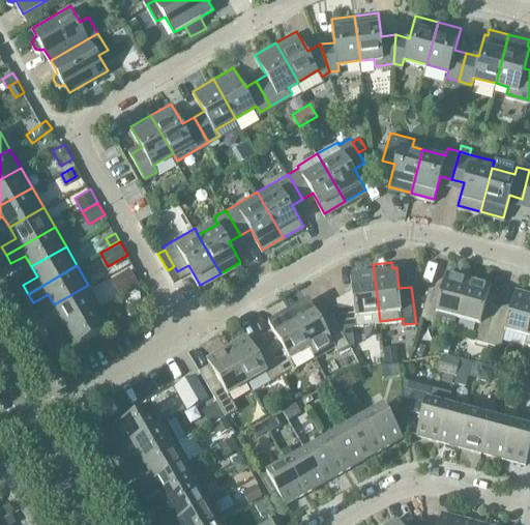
[(129,265),(116,273),(125,289),(139,282),(129,265)]
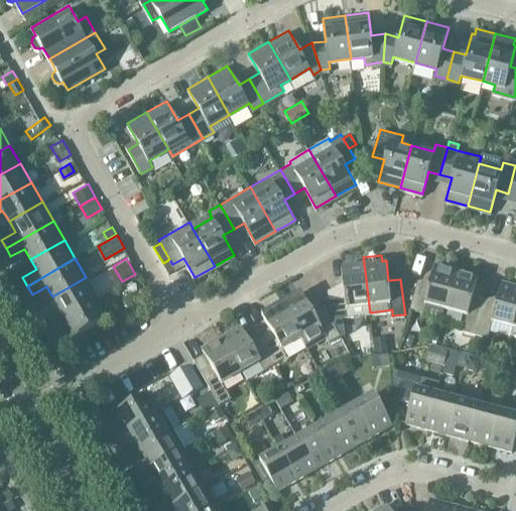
[(424,301),(446,306),(457,268),(434,262),(429,281),(417,278),(409,306),(422,309),(424,301)]
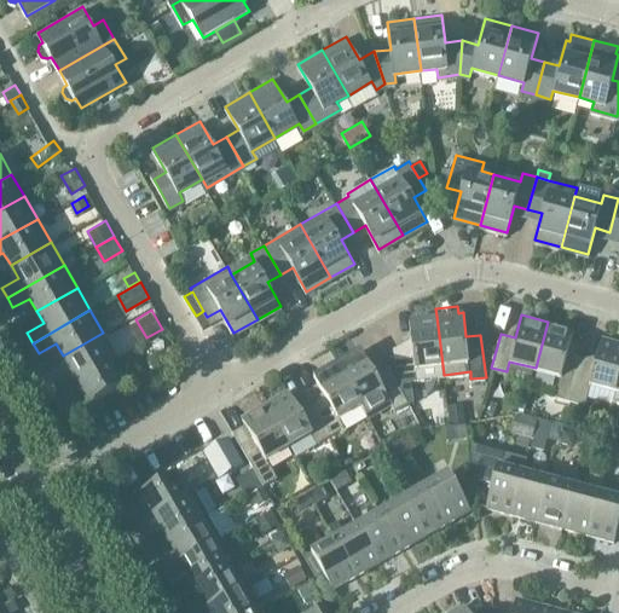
[(397,381),(444,375),(437,316),(409,319),(411,336),(405,340),(406,343),(393,346),(395,369),(391,370),(397,381)]
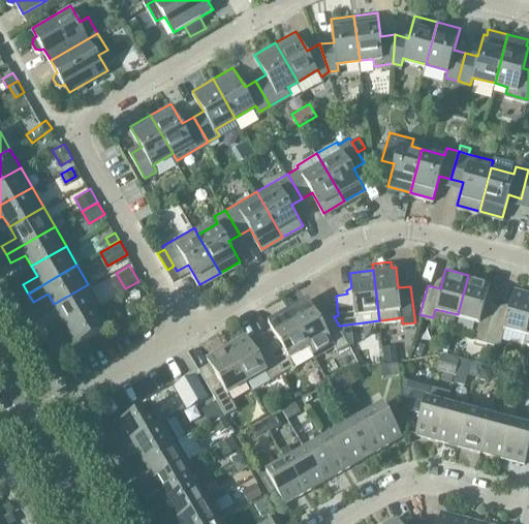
[(487,341),(497,304),(485,301),(490,280),(468,275),(458,314),(478,320),(474,338),(487,341)]
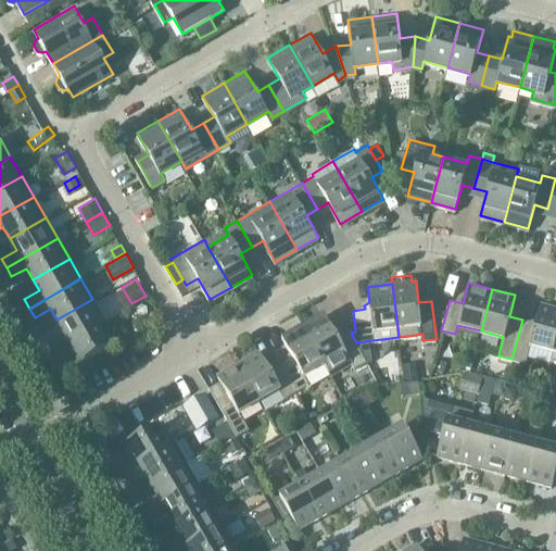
[(92,299),(57,320),(63,332),(48,340),(53,349),(104,320),(92,299)]
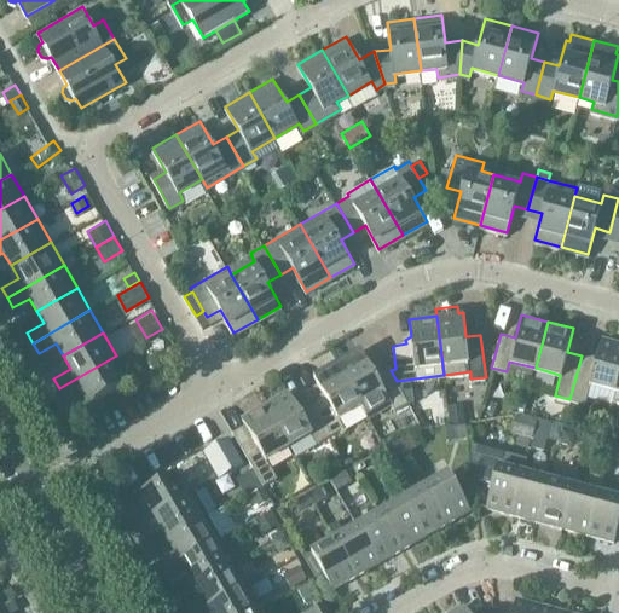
[(582,356),(570,399),(585,403),(590,383),(615,389),(618,376),(618,340),(602,336),(596,359),(582,356)]
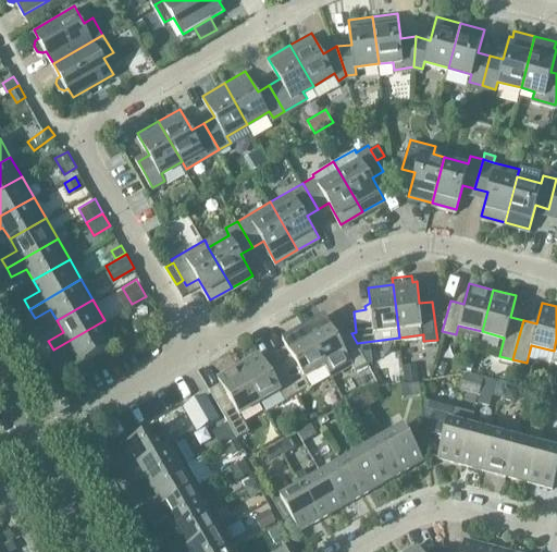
[(304,324),(325,363),(326,365),(333,376),(353,364),(355,367),(367,359),(357,343),(351,333),(347,324),(335,331),(324,313),(304,324)]
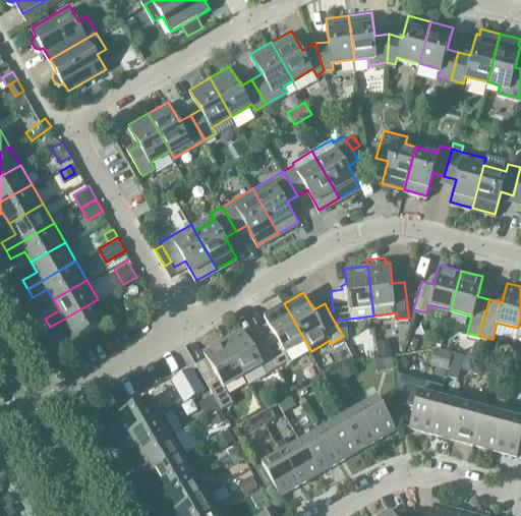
[(141,294),(138,303),(145,306),(149,297),(141,294)]
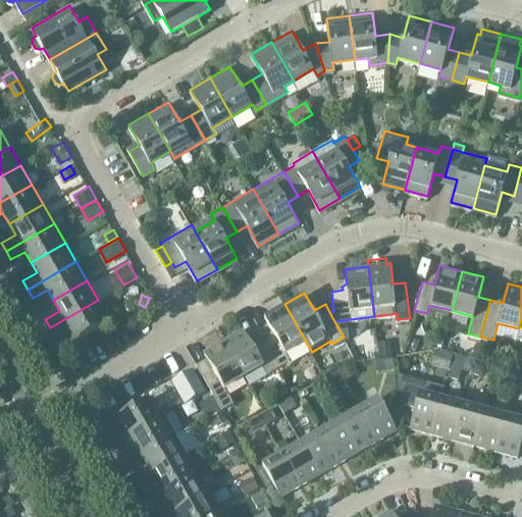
[(109,320),(98,300),(50,327),(55,335),(69,327),(75,340),(109,320)]
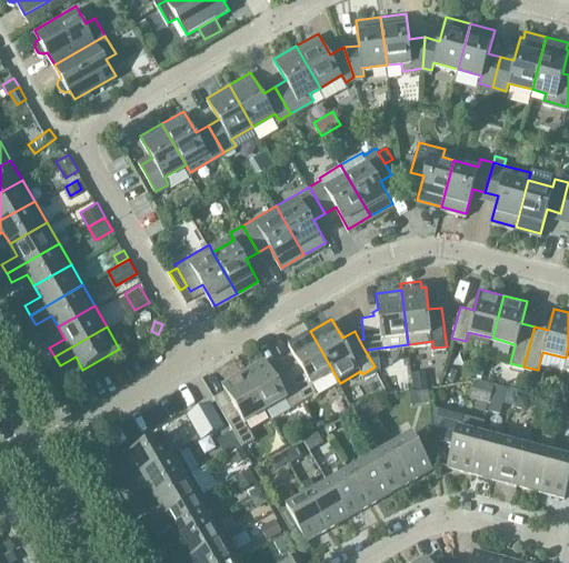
[(333,372),(332,370),(310,331),(289,343),(300,363),(288,370),(305,398),(317,390),(313,384),(333,372)]
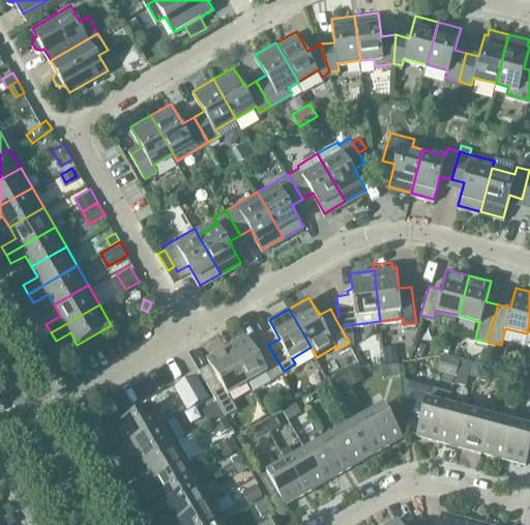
[(227,345),(247,380),(267,369),(271,378),(284,371),(268,345),(257,351),(246,332),(227,345)]
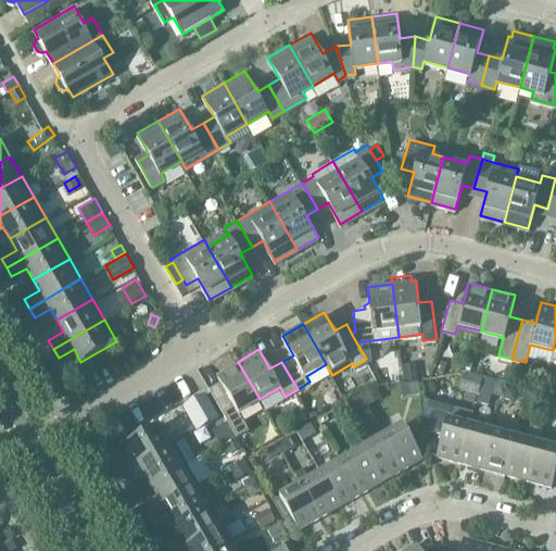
[(416,361),(403,362),(404,378),(417,377),(416,361)]
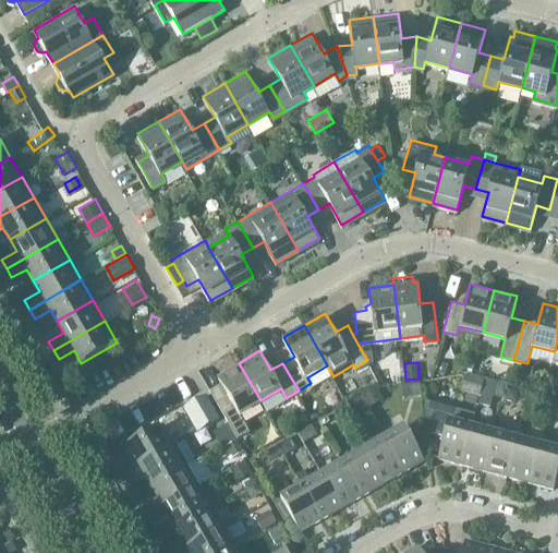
[(261,400),(239,363),(218,375),(229,394),(217,400),(229,420),(238,435),(250,429),(241,412),(261,400)]
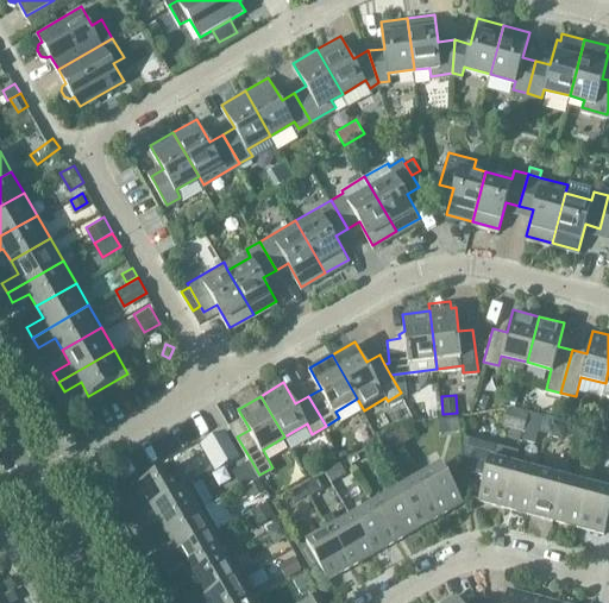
[(529,410),(523,438),(535,440),(542,413),(529,410)]
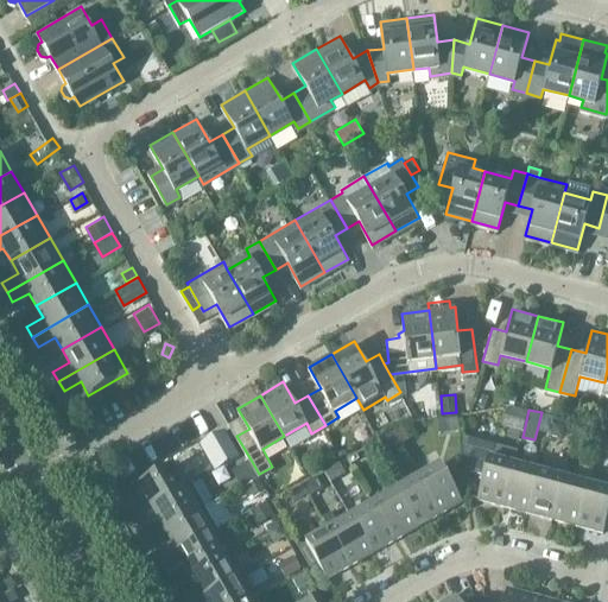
[(553,419),(550,432),(557,433),(564,429),(565,423),(553,419)]
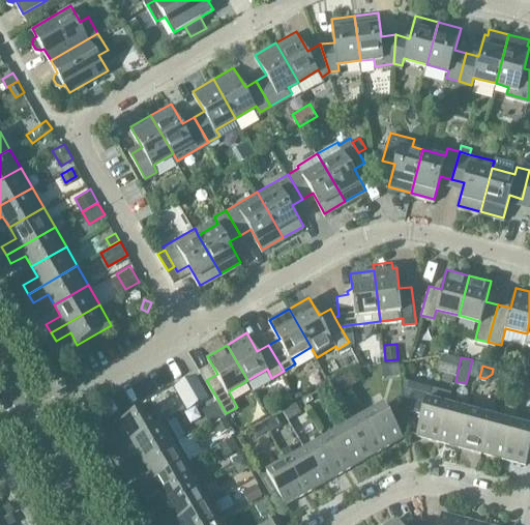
[(358,367),(343,375),(348,384),(363,376),(358,367)]
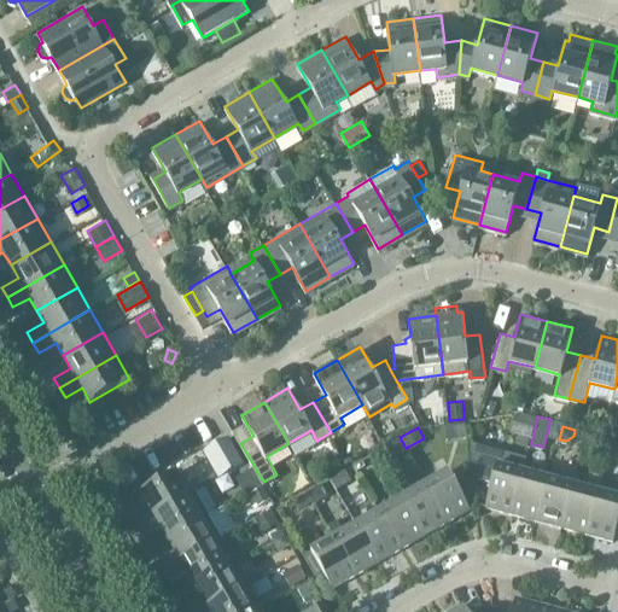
[(228,435),(205,448),(221,474),(244,461),(228,435)]
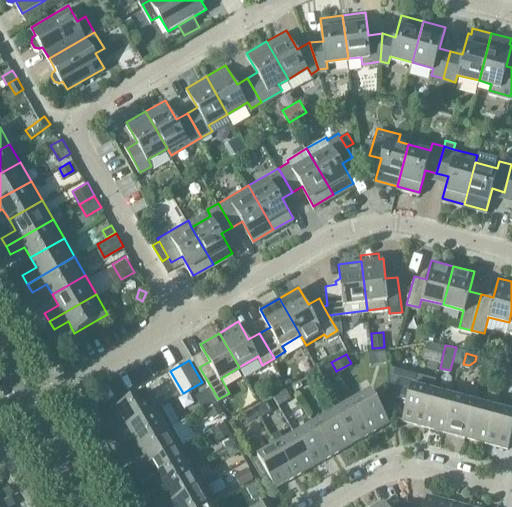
[(328,360),(319,365),(325,376),(334,371),(328,360)]
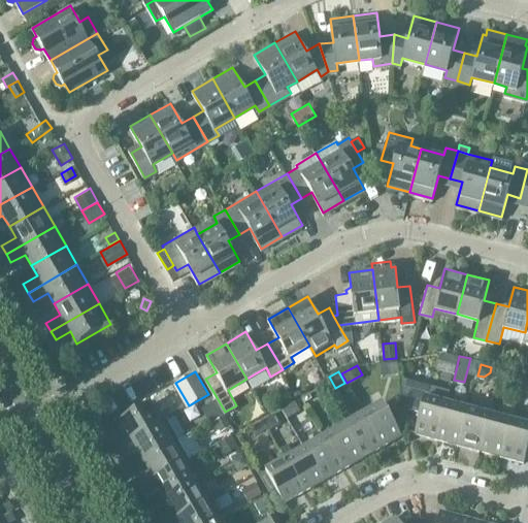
[(420,411),(415,430),(437,436),(447,400),(450,389),(405,378),(408,407),(420,411)]
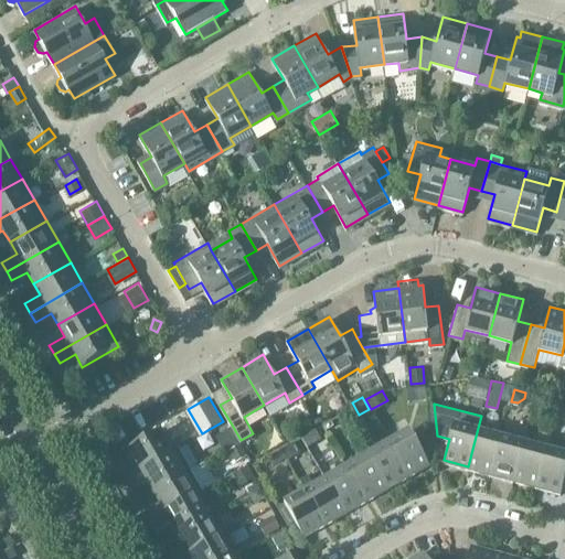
[(232,425),(216,434),(225,450),(241,440),(232,425)]
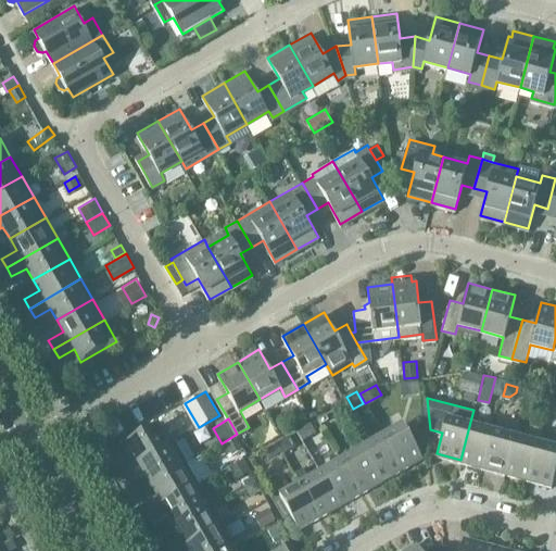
[(118,462),(124,471),(175,441),(162,420),(126,440),(134,453),(118,462)]
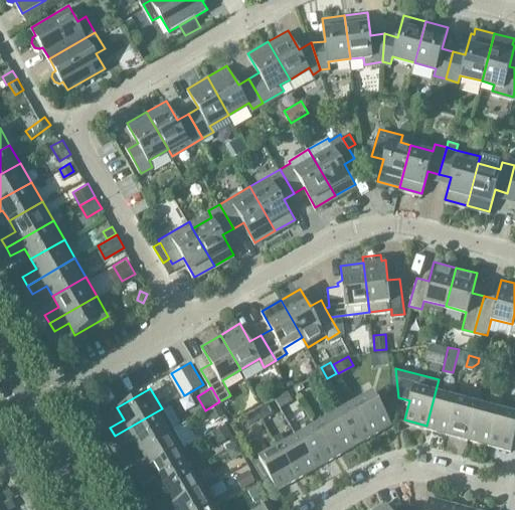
[(288,390),(276,396),(281,405),(293,398),(288,390)]
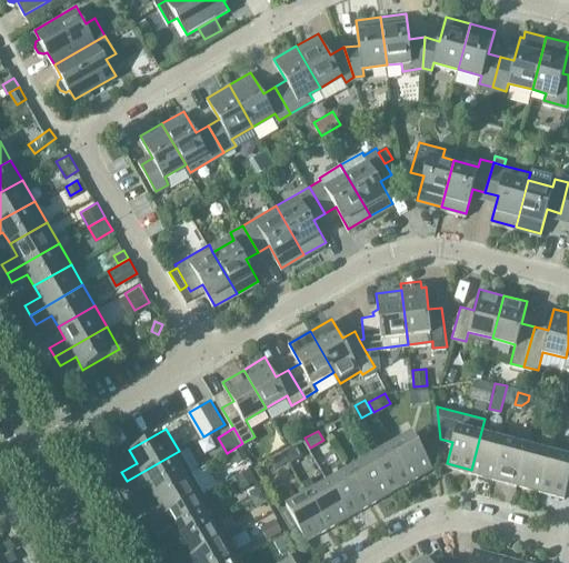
[(391,443),(410,478),(432,465),(412,431),(391,443)]
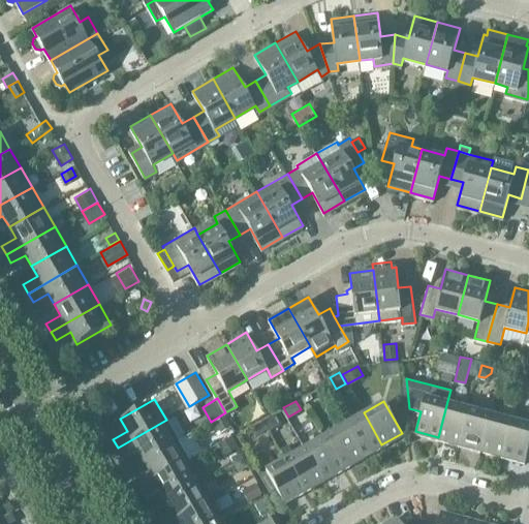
[(460,443),(469,407),(447,401),(438,437),(460,443)]
